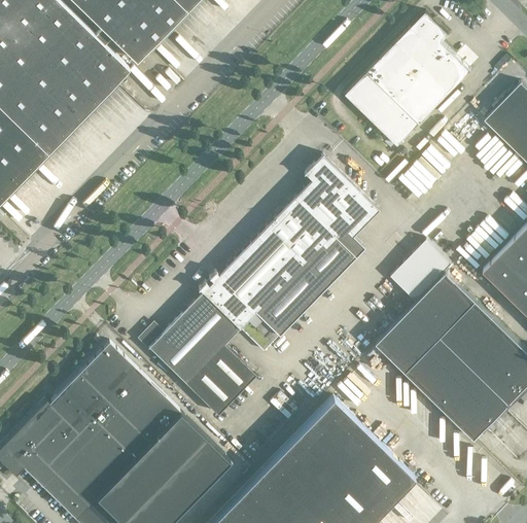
[(0,0),(0,201),(129,70),(104,46),(112,38),(136,63),(197,0),(0,0)]
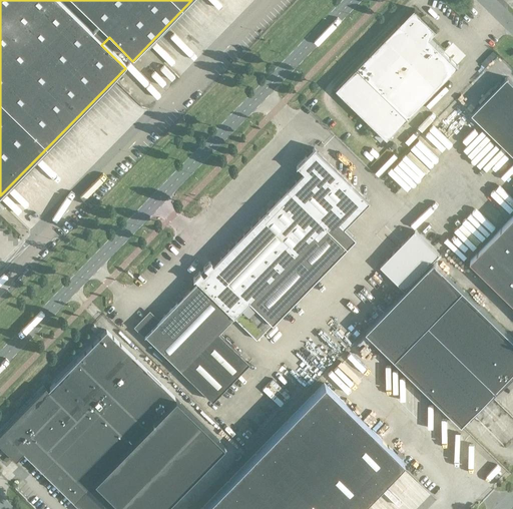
[(197,0),(175,27),(176,26),(172,35),(176,33),(179,26),(182,31),(193,36),(192,35),(197,37),(203,33),(207,29),(210,35),(217,38),(227,32),(239,17),(234,15),(235,14),(241,0),(197,0)]
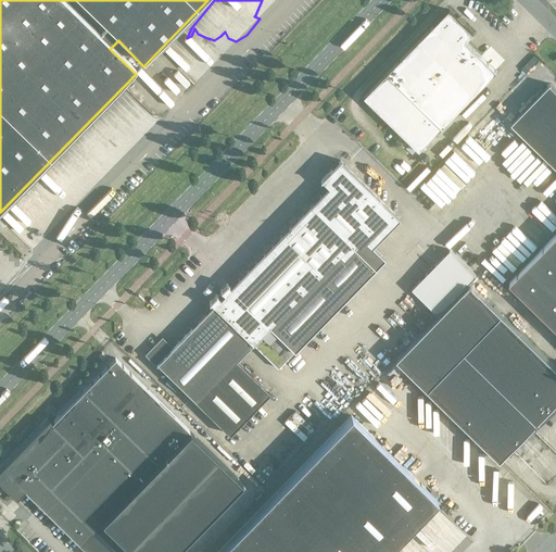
[(474,38),(449,14),(364,101),(419,154),(496,76),(466,46),(474,38)]
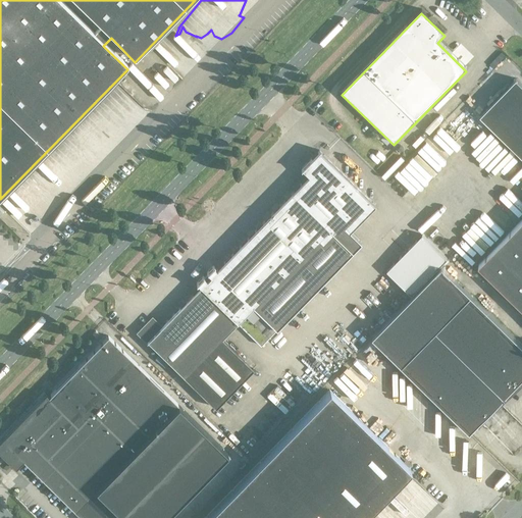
[(521,160),(521,223),(478,268),(521,310),(521,88),(516,83),(480,119),(521,160)]
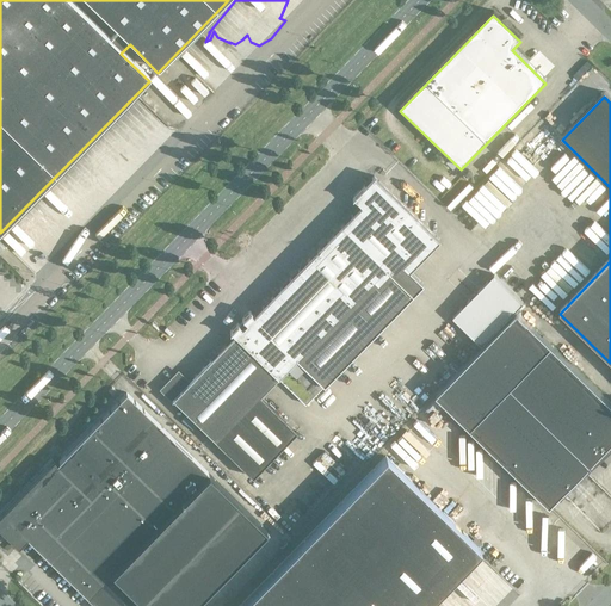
[(531,137),(554,158),(562,148),(539,128),(531,137)]
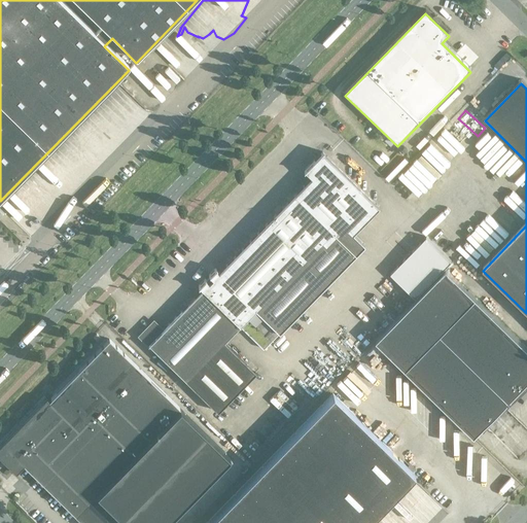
[(446,127),(443,131),(461,149),(465,146),(446,127)]
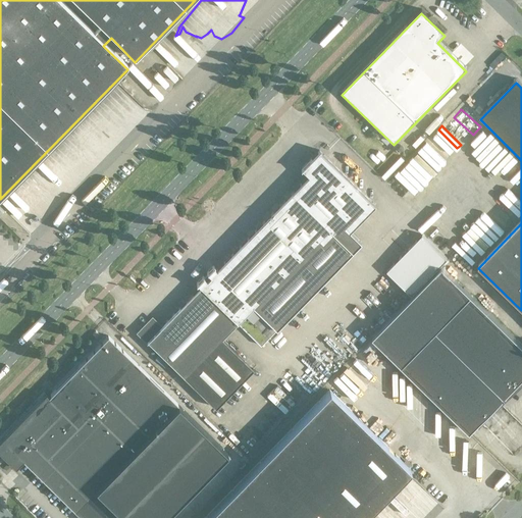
[(484,130),(465,147),(471,153),(490,136),(484,130)]
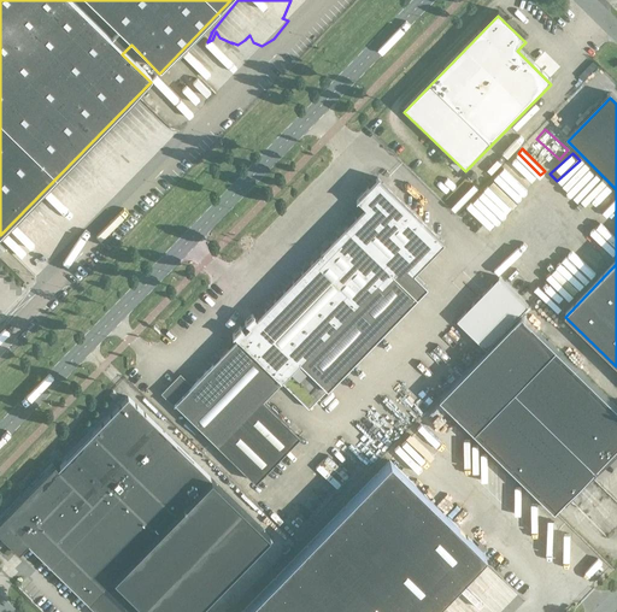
[(574,198),(595,219),(616,196),(616,195),(599,178),(593,184),(589,181),(574,198)]
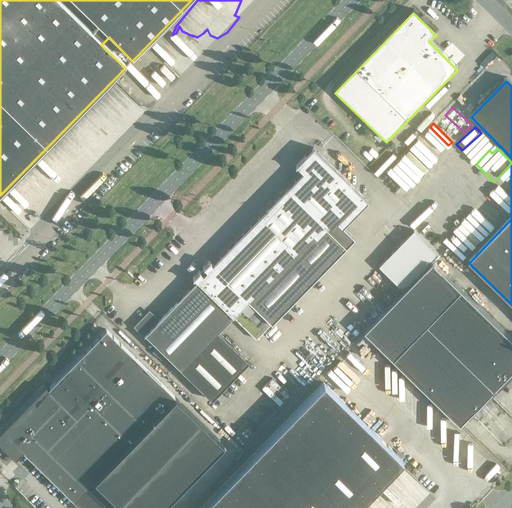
[(136,330),(181,374),(211,404),(248,366),(217,336),(233,320),(256,343),(354,242),(343,230),(367,205),(313,151),(295,169),(302,176),(286,193),(212,269),(209,266),(210,265),(209,265),(192,282),(193,282),(196,285),(157,325),(152,320),(145,320),(136,330)]
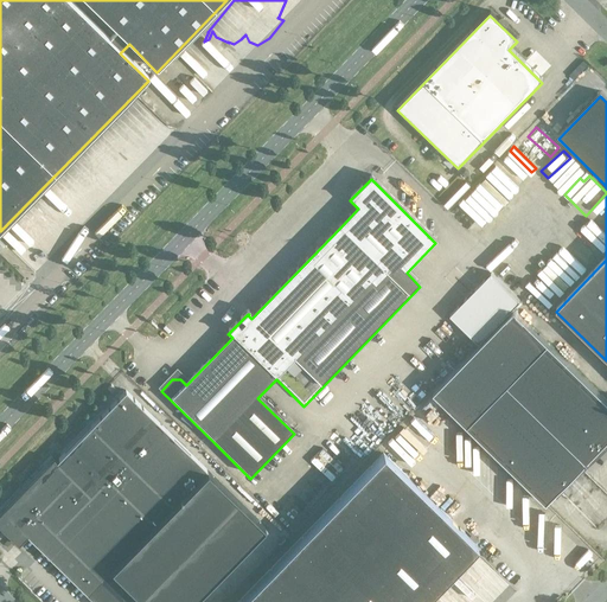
[(48,254),(49,253),(52,251),(49,238),(56,236),(58,229),(57,223),(65,215),(59,209),(45,213),(46,221),(51,222),(45,224),(37,216),(38,223),(48,226),(38,229),(37,230),(31,229),(33,238),(38,239),(34,248),(32,249),(25,256),(36,267),(31,280),(62,247),(63,244),(56,247),(53,255),(48,254)]
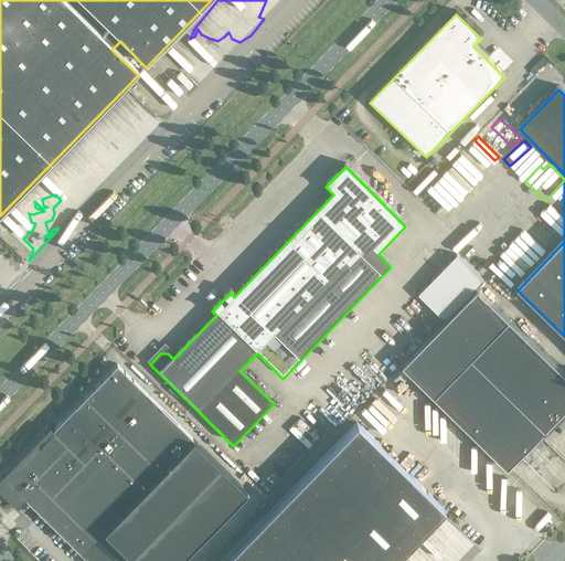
[(395,240),(392,245),(402,252),(405,246),(395,240)]
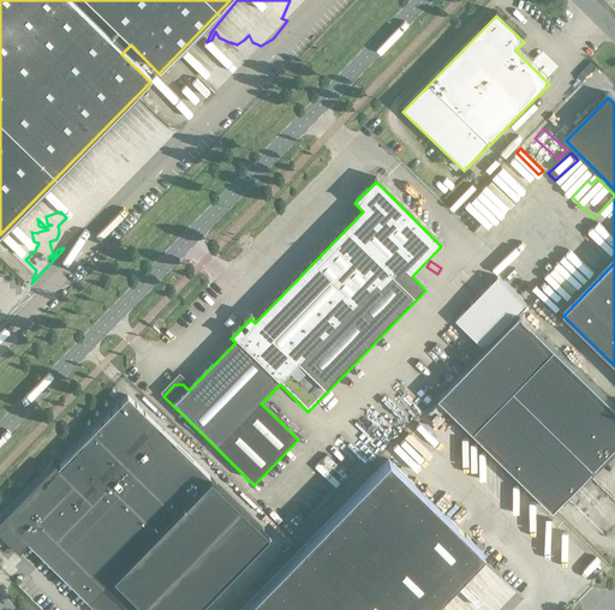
[(455,323),(485,352),(526,309),(497,281),(455,323)]
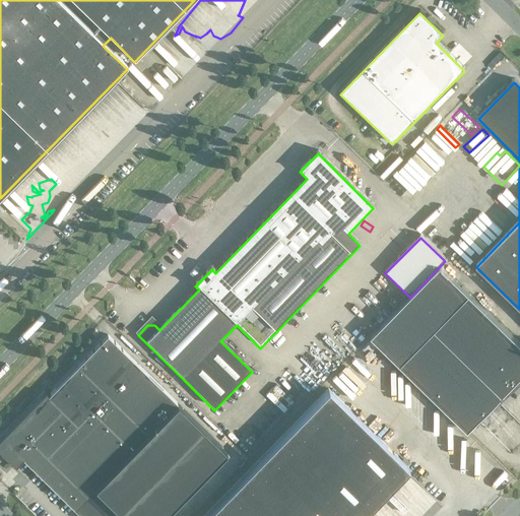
[(468,435),(476,426),(477,428),(482,422),(488,416),(491,412),(495,409),(499,405),(502,403),(509,397),(513,393),(518,388),(519,386),(519,346),(440,269),(371,339),(468,435)]
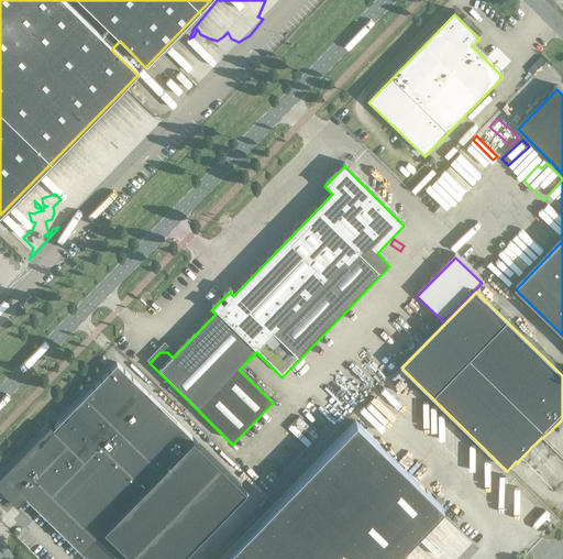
[(332,373),(340,377),(345,368),(338,363),(332,373)]
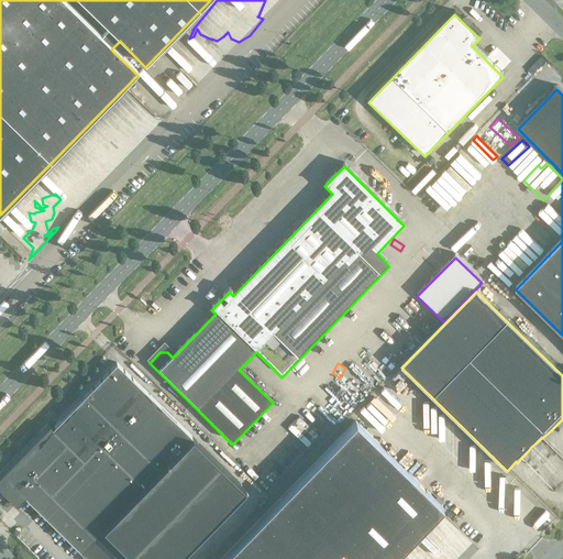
[(192,441),(117,366),(53,433),(50,429),(0,480),(0,493),(17,510),(25,501),(80,555),(102,533),(130,558),(180,558),(245,493),(192,441)]
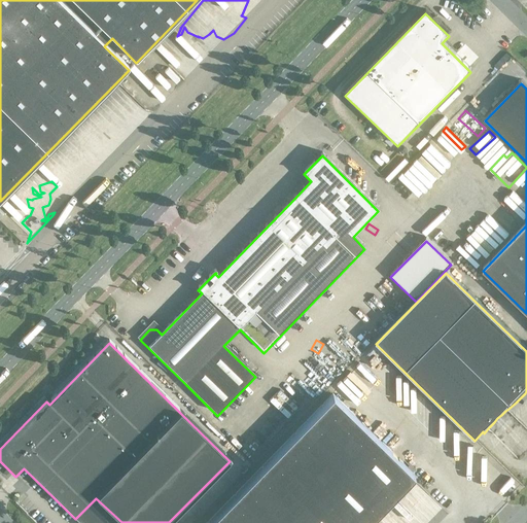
[(356,356),(361,353),(353,344),(349,347),(356,356)]
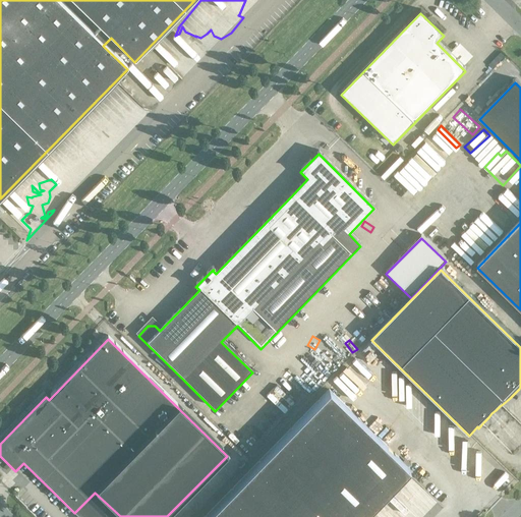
[(300,366),(296,370),(315,390),(320,385),(300,366)]
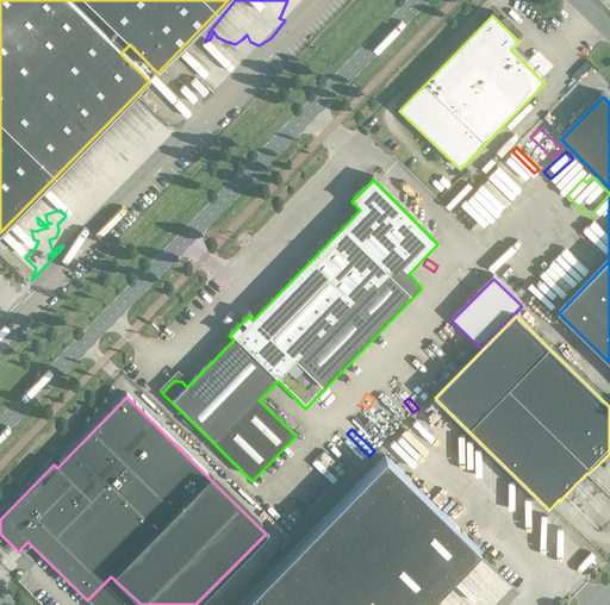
[(341,451),(336,455),(347,466),(350,461),(341,451)]
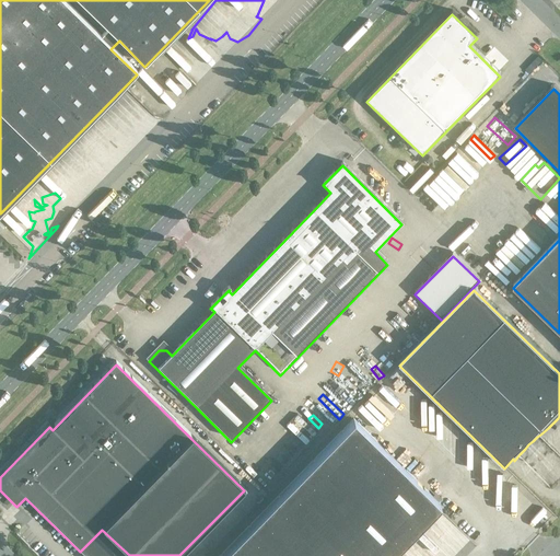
[(394,555),(441,508),(353,424),(223,555),(394,555)]
